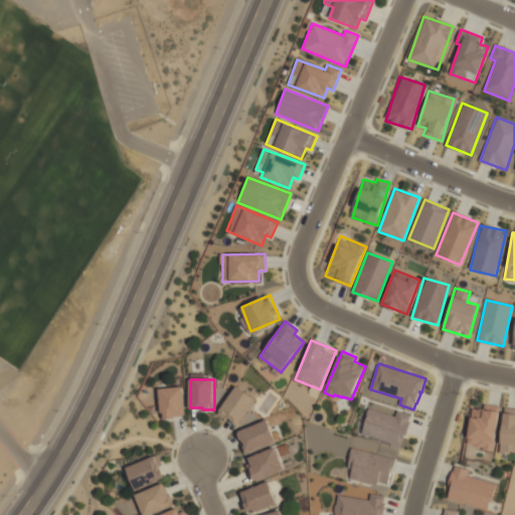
[(239,424),(231,419),(230,421),(218,413),(237,385),(258,398),(239,424)]
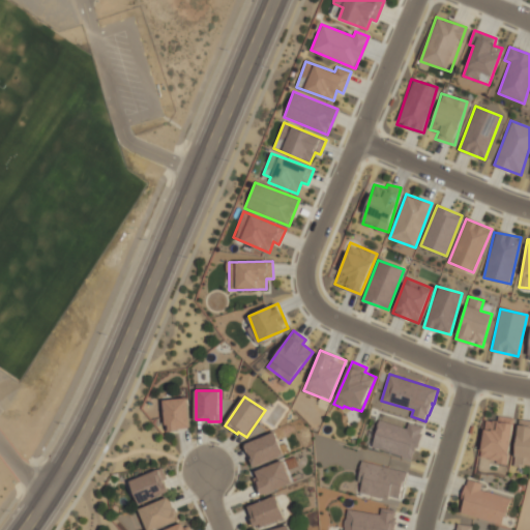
[(164,400),(188,398),(192,428),(179,429),(179,430),(170,431),(169,424),(166,424),(164,400)]
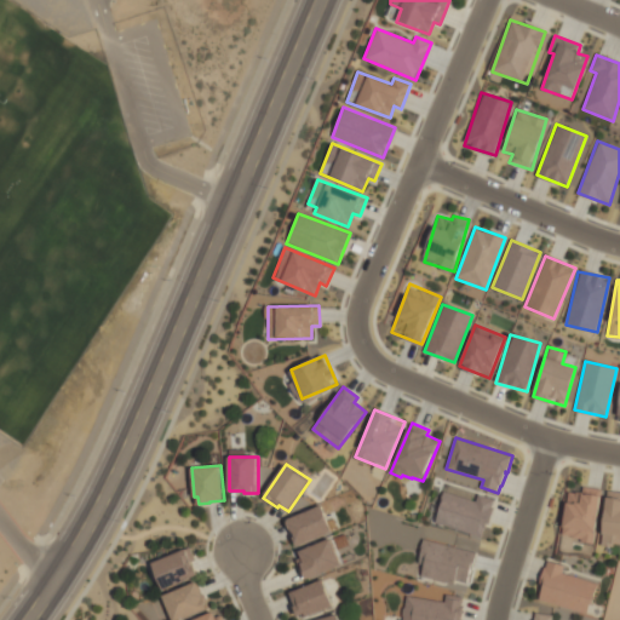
[(568,492),(562,538),(595,541),(601,489),(583,487),(583,494),(568,492)]
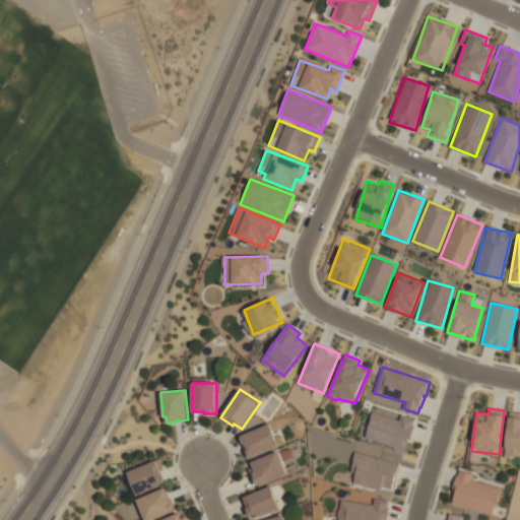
[(366,438),(371,421),(370,421),(373,411),(399,420),(401,414),(415,418),(414,425),(415,426),(411,439),(409,439),(405,450),(366,438)]
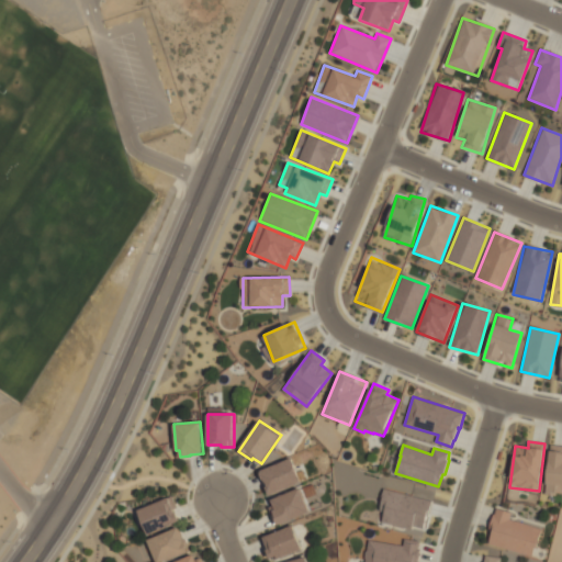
[(561,493),(561,445),(548,445),(547,493),(561,493)]
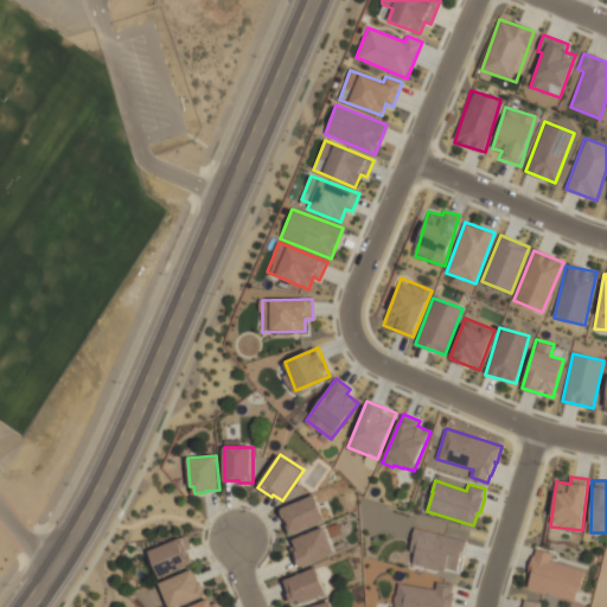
[(282,508),(317,493),(327,521),(314,525),(292,535),(288,525),(291,524),(289,522),(288,523),(287,518),(286,519),(282,510),(283,509),(282,508)]
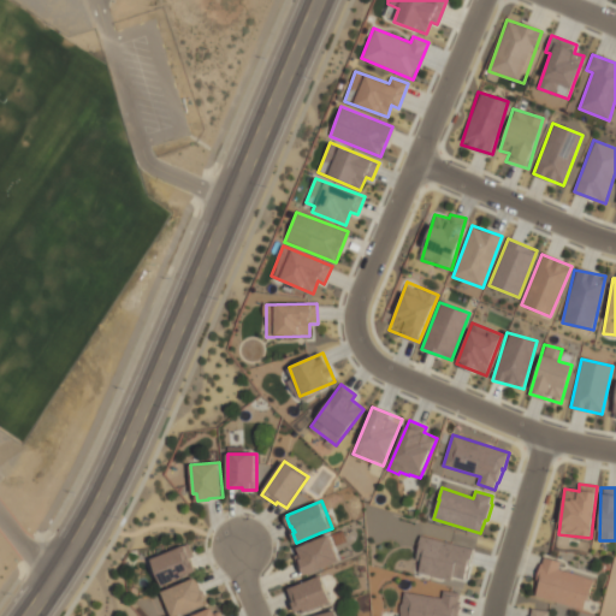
[(298,548),(330,534),(341,561),(306,576),(300,562),(298,563),(295,556),(301,554),(298,548)]
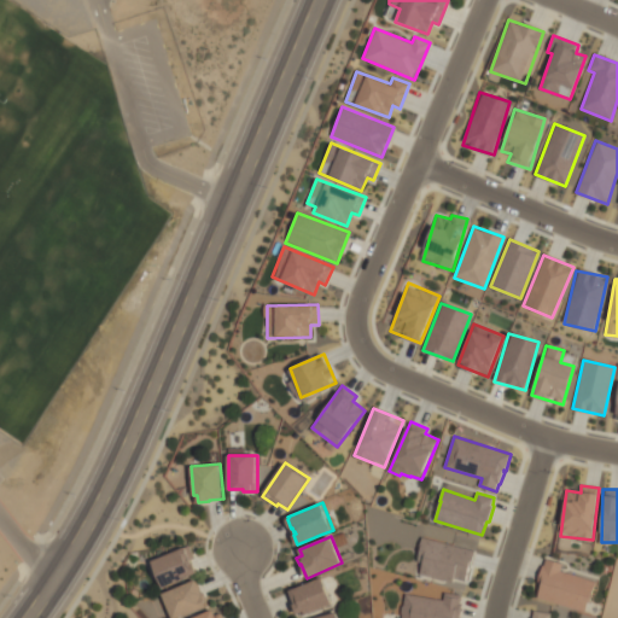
[(423,537),(477,552),(472,567),(471,567),(467,581),(455,578),(454,582),(420,573),(424,563),(418,561),(420,552),(419,551),(423,537)]
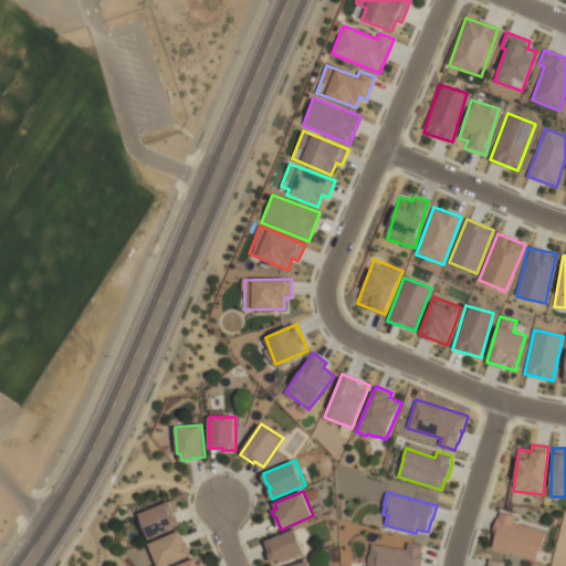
[(139,513),(174,499),(179,511),(175,512),(177,516),(178,515),(181,524),(149,537),(139,513)]
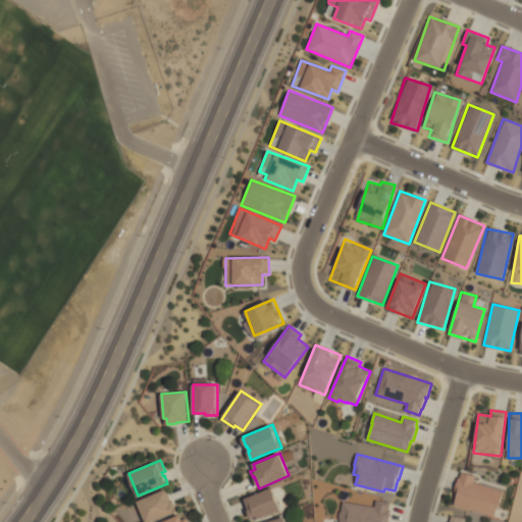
[(455,504),(459,492),(455,490),(459,477),(460,477),(462,472),(476,476),(474,482),(504,491),(496,517),(455,504)]
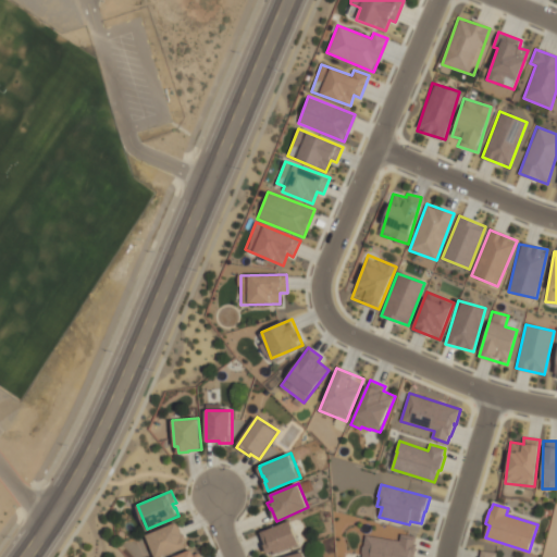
[(273,555),(272,553),(269,554),(265,544),(267,543),(261,531),(292,520),(301,544),(273,555)]
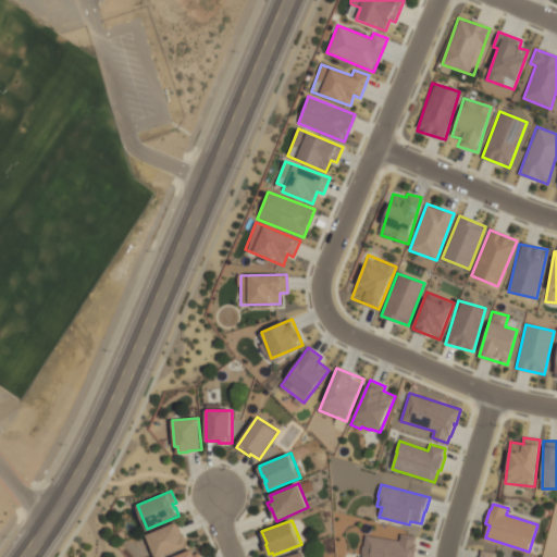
[(156,556),(147,534),(177,521),(188,546),(159,556),(156,556)]
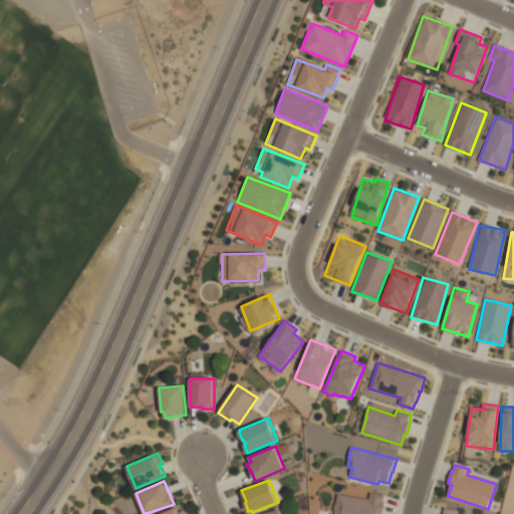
[(333,513),(337,494),(369,499),(370,493),(386,495),(384,501),(386,501),(383,512),(383,513),(384,513),(383,513),(333,513)]
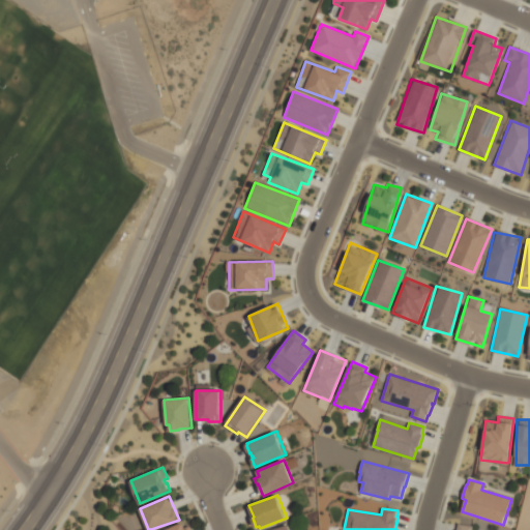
All buildings are outlined.
